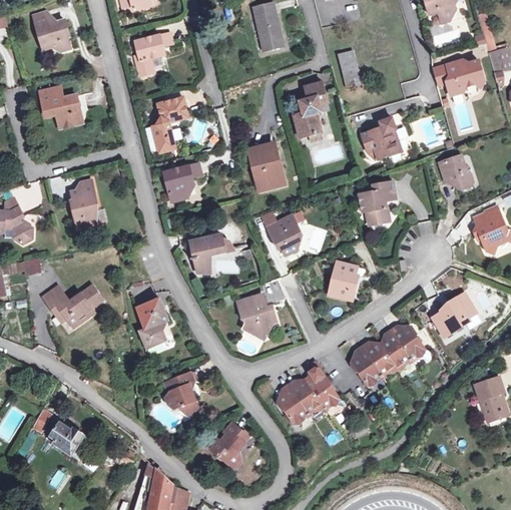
[(120,0),(122,6),(131,4),(133,9),(152,5),(150,0),(120,0)]
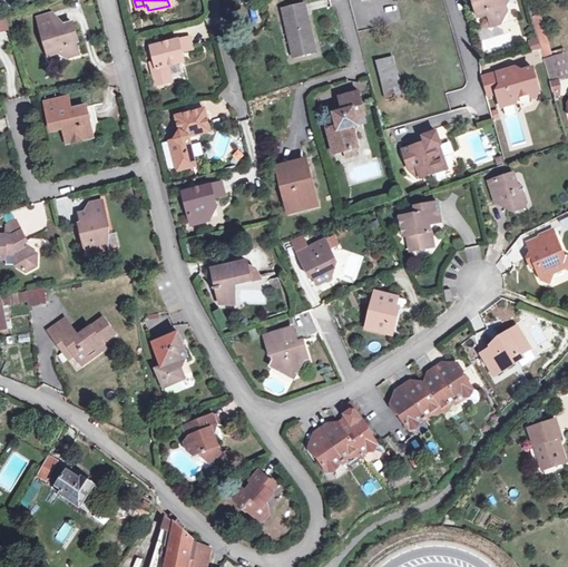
[(291,55),(314,49),(303,0),(280,6),(291,55)]
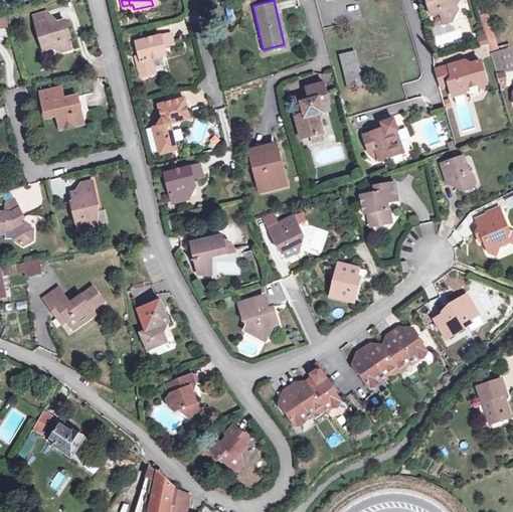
[(425,0),(430,14),(440,11),(440,14),(450,19),(457,8),(454,0),(425,0)]
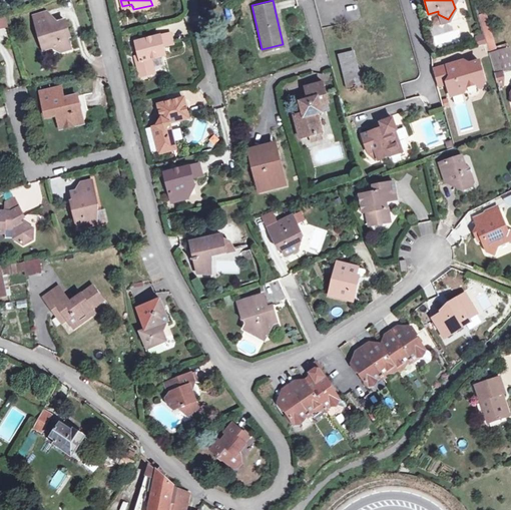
[(34,18),(49,14),(44,9),(32,13),(34,18)]
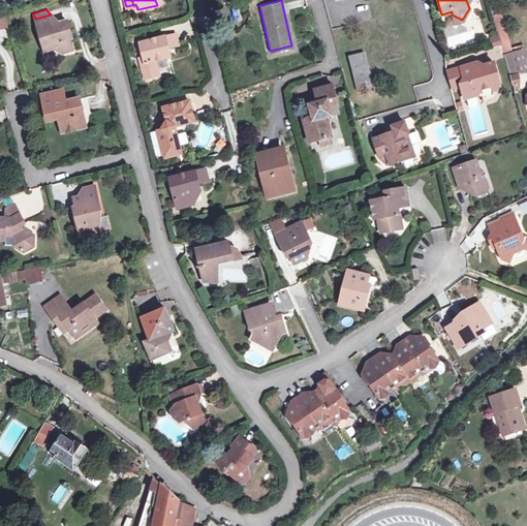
[(51,14),(35,19),(43,49),(53,47),(62,51),(71,49),(69,42),(71,41),(69,36),(68,36),(66,30),(69,30),(66,19),(53,22),(51,14)]
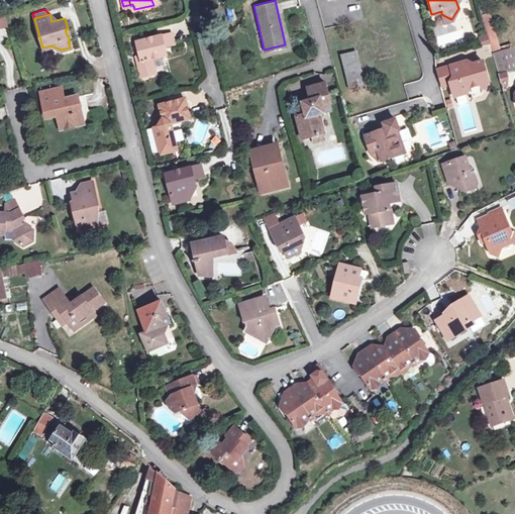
[(141,60),(136,61),(140,76),(155,72),(150,59),(166,55),(163,45),(173,43),(171,32),(136,40),(139,55),(141,60)]
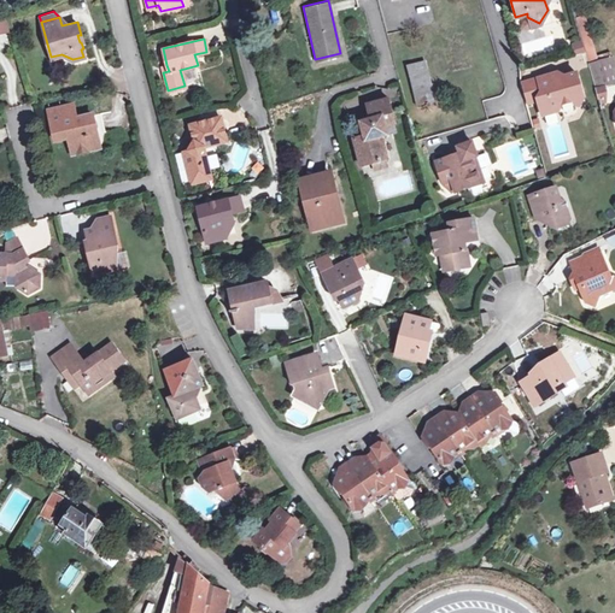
[(580,42),(572,45),(574,53),(583,51),(580,42)]
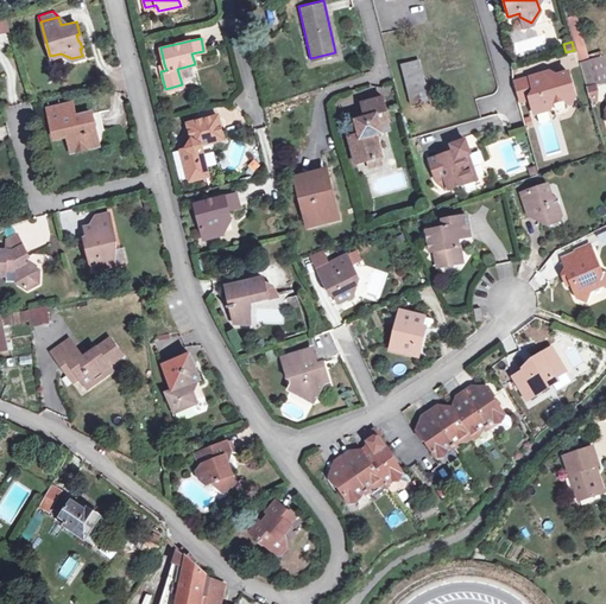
[(605,65),(603,55),(578,62),(585,86),(595,83),(605,80),(605,65)]
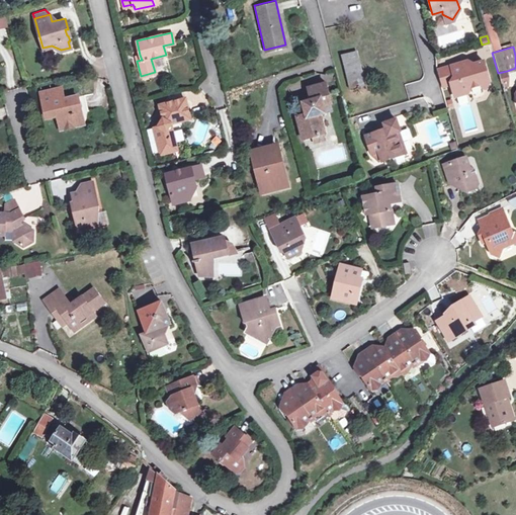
[(348,87),(362,83),(354,50),(340,54),(348,87)]
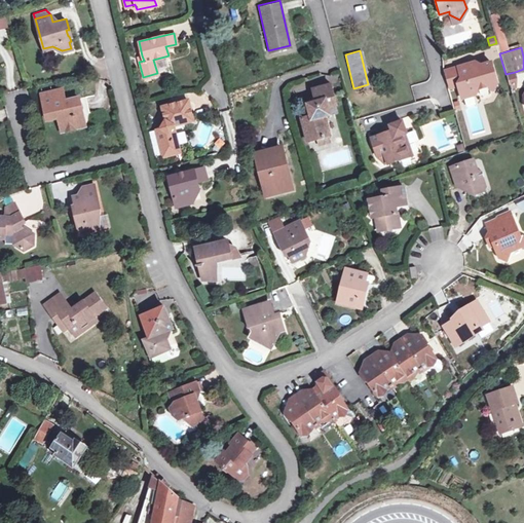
[(473,60),(456,64),(461,81),(456,82),(459,96),(473,91),(477,86),(485,83),(484,78),(494,76),(489,60),(479,63),(473,60)]
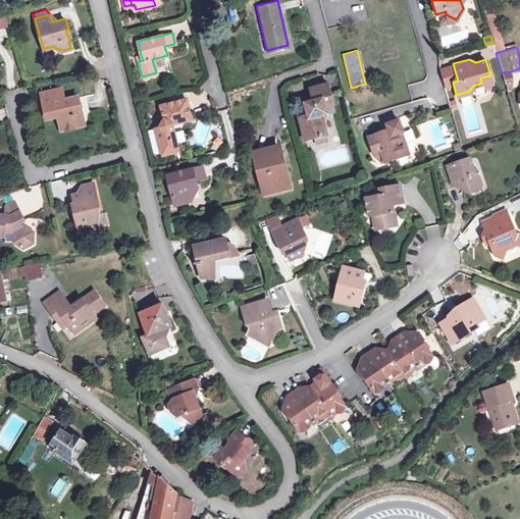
[(445,84),(453,82),(458,81),(453,63),(439,67),(445,84)]
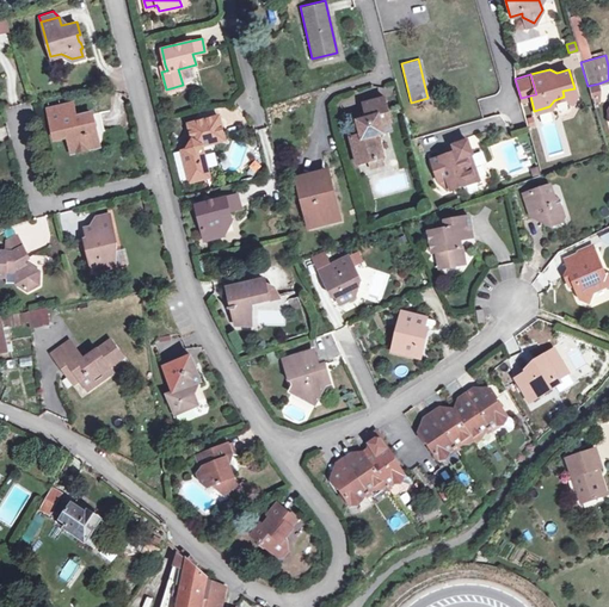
[(598,84),(588,86),(590,98),(597,97),(598,84)]
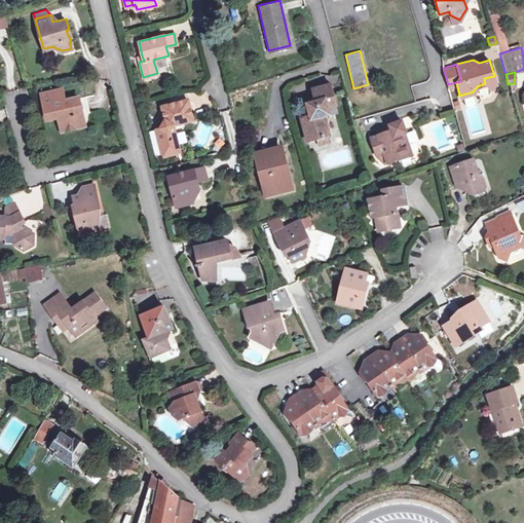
[(314,138),(326,135),(328,135),(323,116),(328,114),(326,107),(334,104),(329,83),(311,88),(314,101),(305,104),(308,116),(299,118),(305,141),(314,138)]
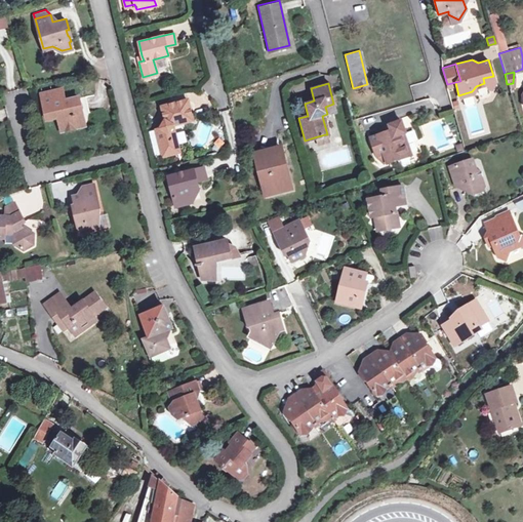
[(77,113),(82,112),(78,95),(64,98),(62,87),(39,92),(46,118),(57,115),(61,129),(80,125),(77,113)]
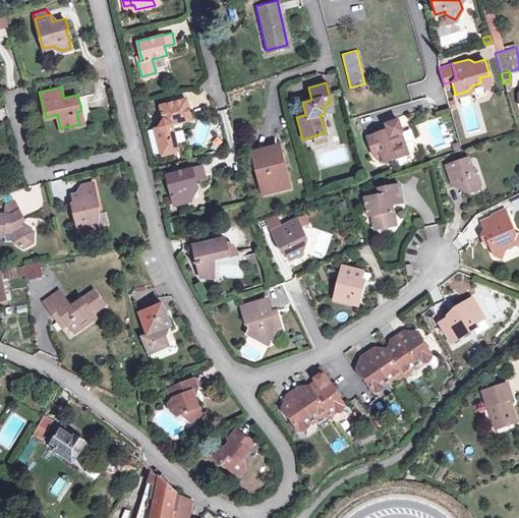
[(81,111),(88,110),(84,93),(77,95),(81,111)]
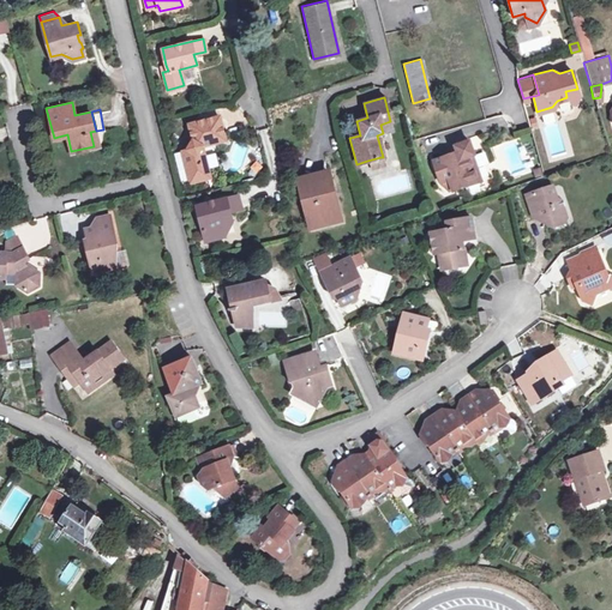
[(197,153),(203,145),(226,139),(220,115),(189,122),(192,138),(186,149),(181,150),(190,182),(210,177),(208,164),(198,161),(197,153)]
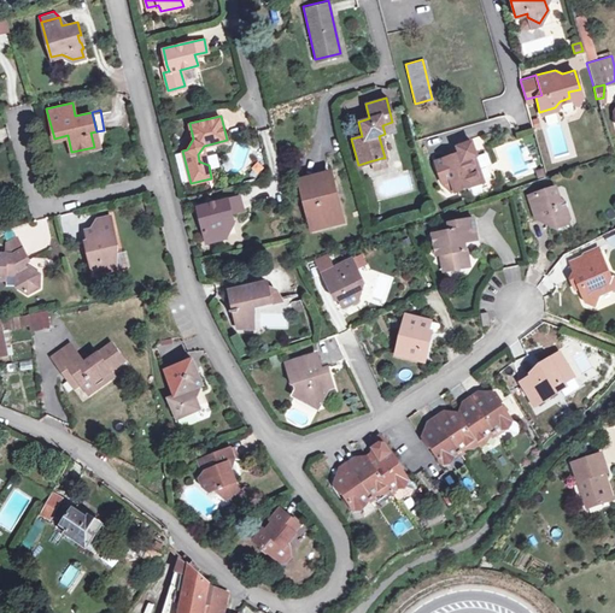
[(434,159),(441,182),(450,178),(455,189),(482,180),(476,164),(474,165),(470,157),(476,154),(470,140),(456,145),(458,151),(434,159)]
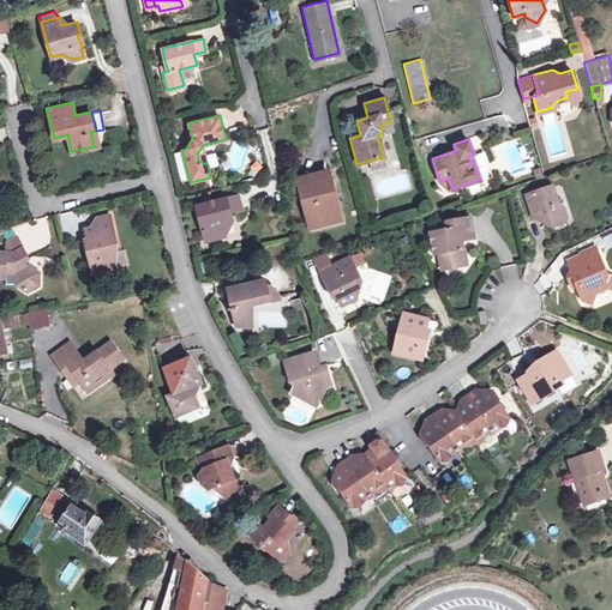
[(208,164),(203,145),(197,153),(198,161),(208,164)]
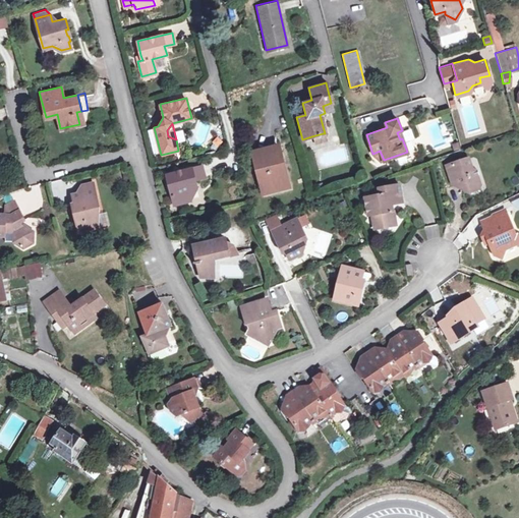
[(264,190),(284,185),(278,163),(282,162),(277,144),(251,150),(255,168),(257,168),(264,190)]
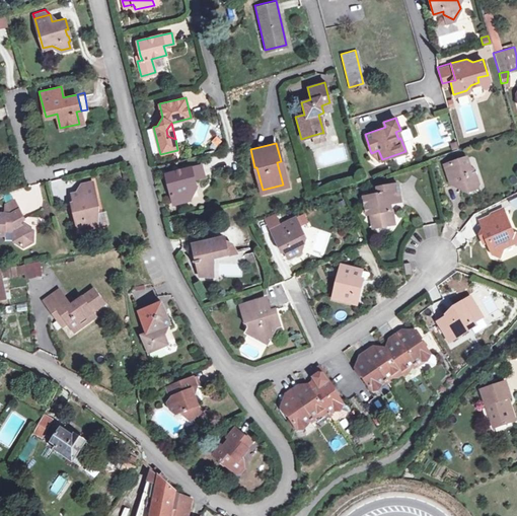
[(461,183),(459,189),(466,193),(468,190),(475,188),(472,179),(477,170),(468,166),(465,157),(442,164),(448,182),(456,180),(461,183)]
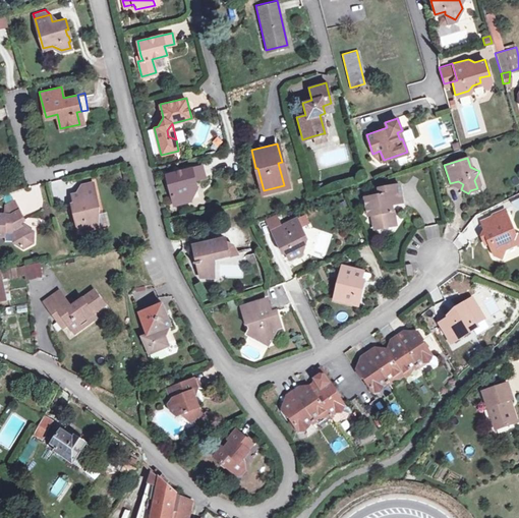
[(278,163),(284,185),(288,184),(282,162),(278,163)]
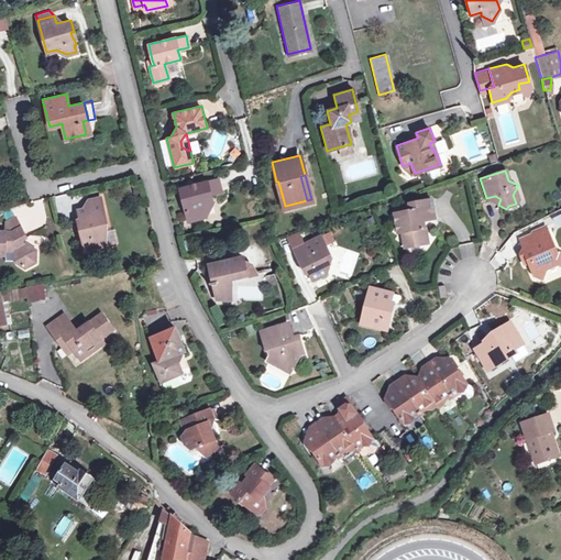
[(212,204),(210,194),(220,191),(218,178),(179,188),(188,220),(206,217),(204,206),(212,204)]
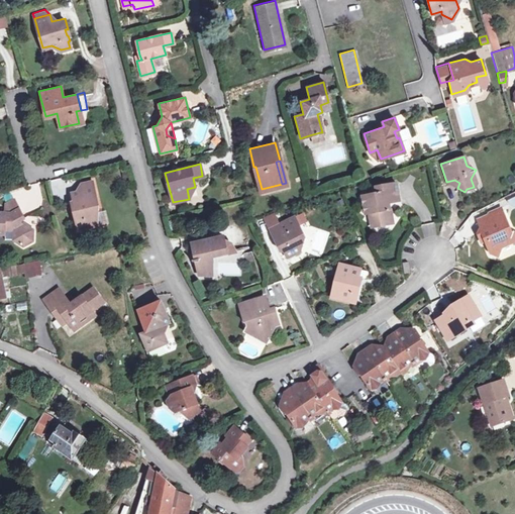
[(80,181),(81,188),(93,185),(91,178),(80,181)]
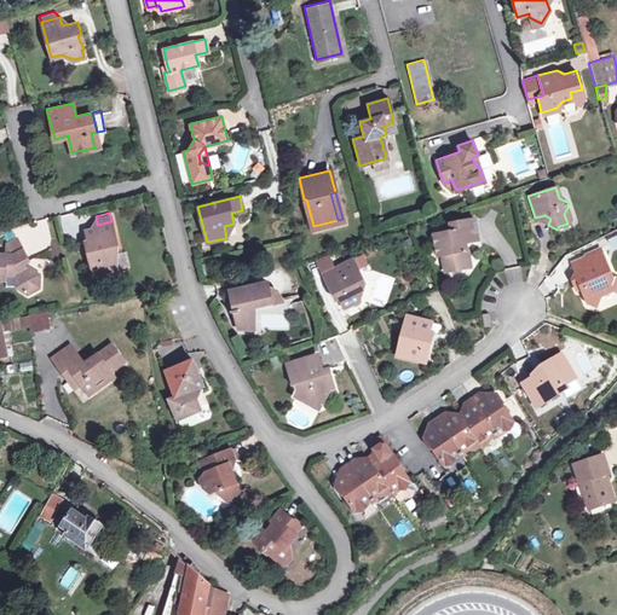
[(459,239),(461,239),(474,237),(472,218),(449,221),(449,228),(431,232),(433,249),(439,249),(442,267),(466,264),(463,247),(459,247),(459,239)]
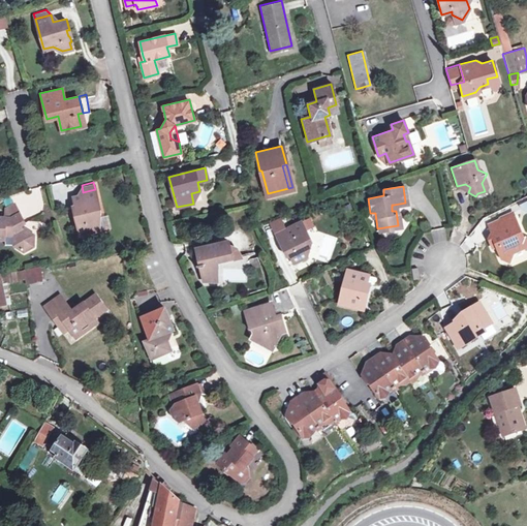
[(97,199),(95,189),(83,192),(72,194),(74,205),(71,205),(78,233),(98,227),(96,218),(98,215),(94,199),(97,199)]
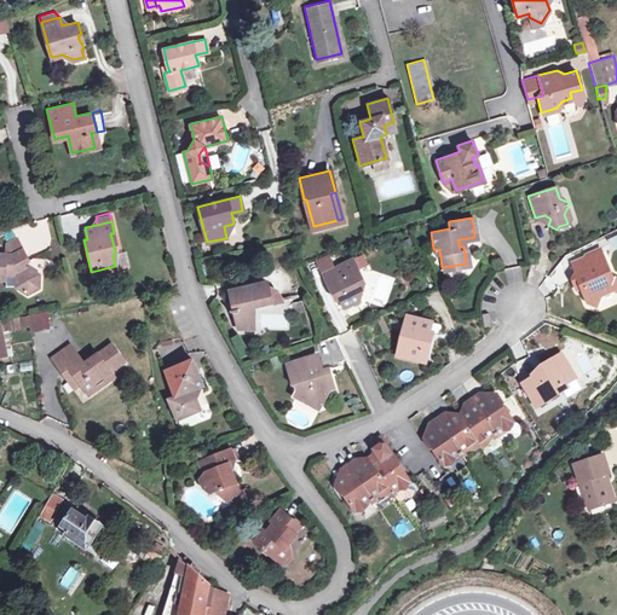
[(0,276),(6,276),(6,270),(16,270),(16,284),(27,290),(39,284),(39,271),(28,265),(26,266),(23,260),(28,257),(17,236),(7,239),(5,250),(0,249),(0,276)]
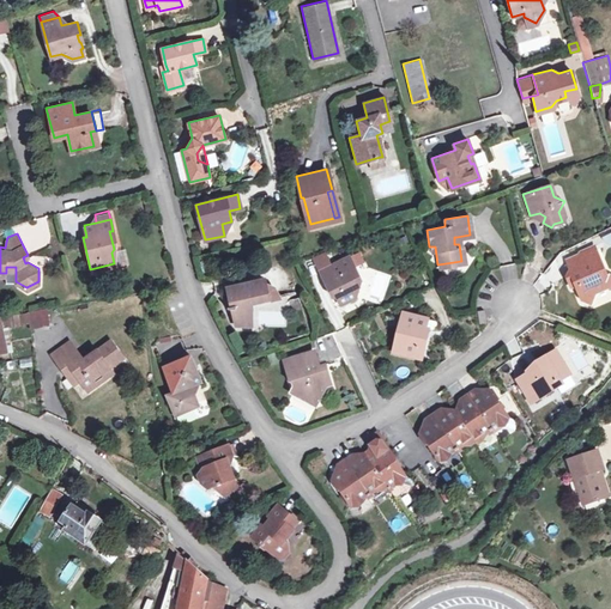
[(564,278),(569,288),(573,286),(578,300),(587,304),(591,292),(603,287),(609,288),(610,279),(610,275),(603,273),(593,249),(576,256),(581,268),(578,269),(575,274),(570,276),(564,278)]
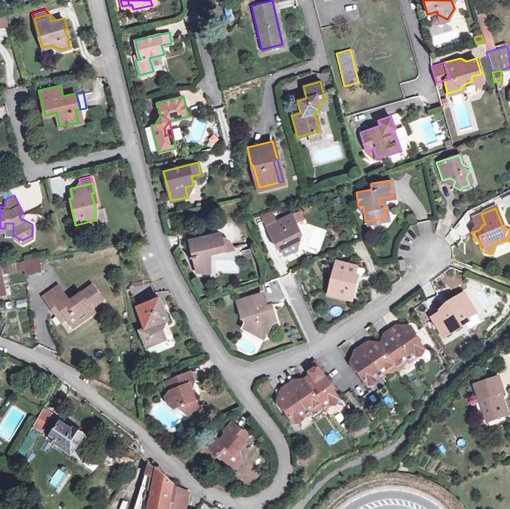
[(471,217),(476,231),(480,229),(482,225),(485,224),(481,214),(481,213),(471,217)]
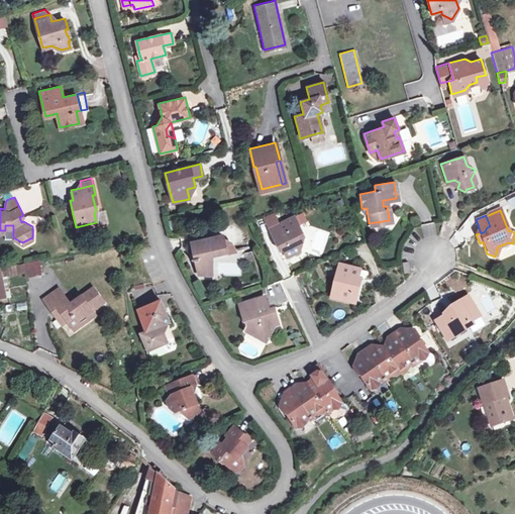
[(296,216),(280,223),(284,233),(274,236),(279,248),(284,250),(286,257),(300,251),(305,237),(296,216)]
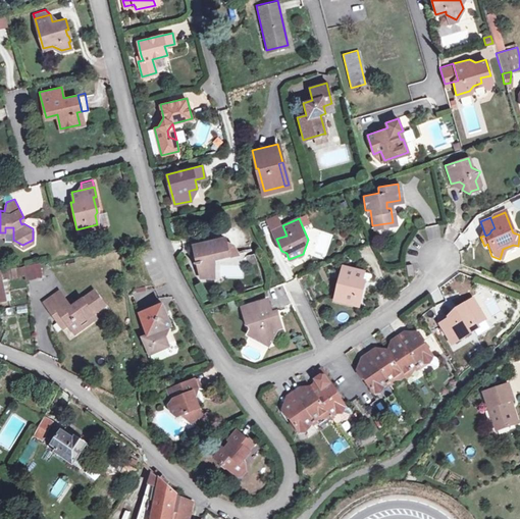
[(287,236),(282,225),(272,228),(276,239),(287,236)]
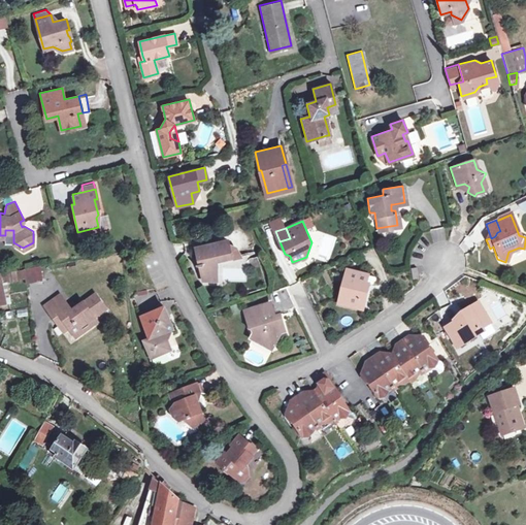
[(217,281),(217,262),(231,259),(228,241),(196,249),(199,264),(196,264),(197,266),(200,267),(203,281),(217,281)]
